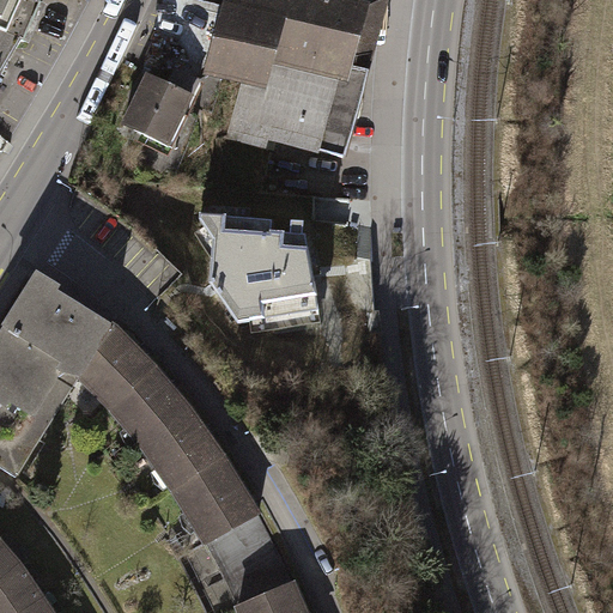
[(0,0),(0,71),(19,40),(23,42),(41,2),(32,0),(0,0)]
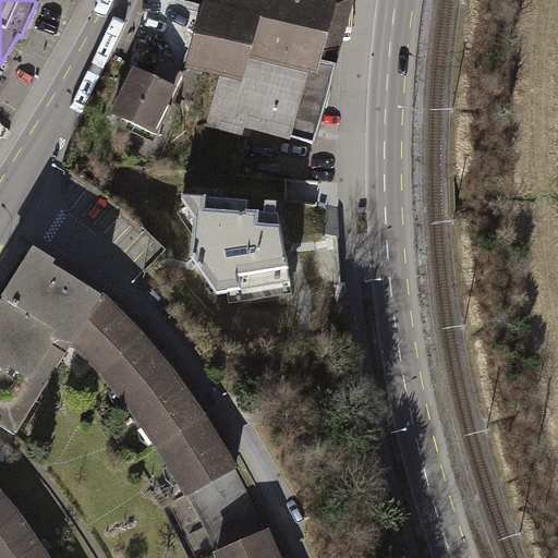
[(195,60),(208,9),(178,0),(171,0),(158,57),(150,57),(152,62),(195,60)]
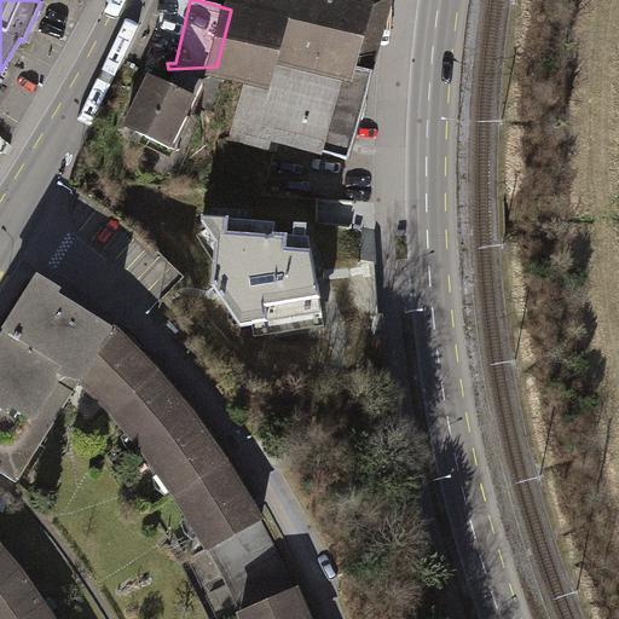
[(217,67),(247,74),(230,139),(265,148),(267,138),(345,158),(366,71),(345,65),(360,9),(327,0),(233,0),(231,10),(217,67)]
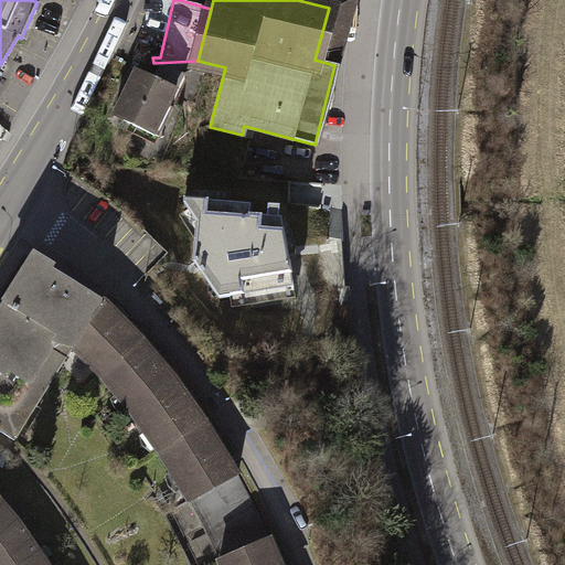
[(352,2),(329,8),(315,60),(334,65),(352,2)]
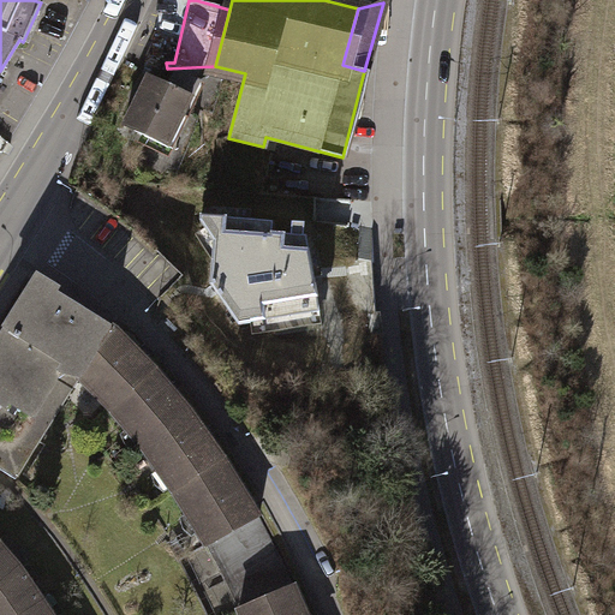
[(145,77),(124,124),(167,143),(196,82),(175,71),(167,85),(145,77)]
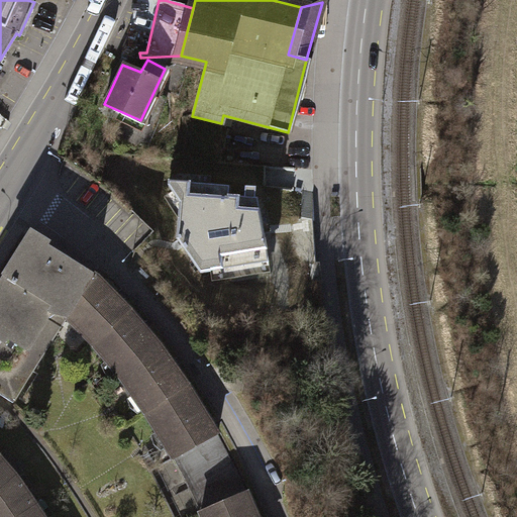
[(177,239),(201,273),(270,261),(259,198),(228,195),(229,186),(169,180),(169,185),(180,200),(177,239)]
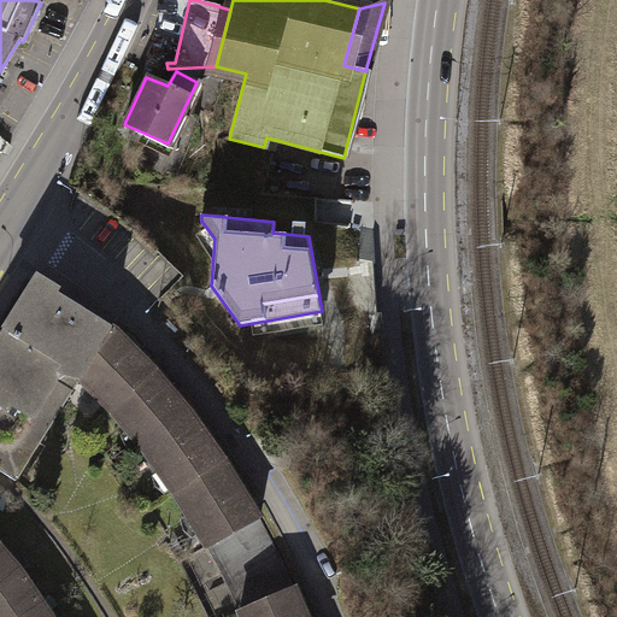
[(0,466),(15,476),(77,380),(116,340),(106,333),(109,330),(30,281),(0,330),(0,466)]
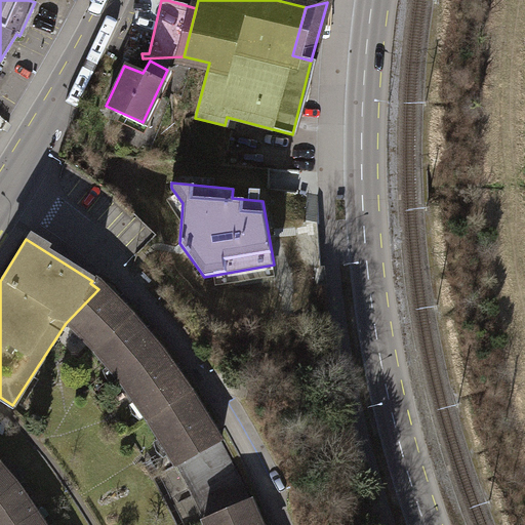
[(66,323),(94,350),(124,319),(130,312),(102,285),(98,289),(66,323)]
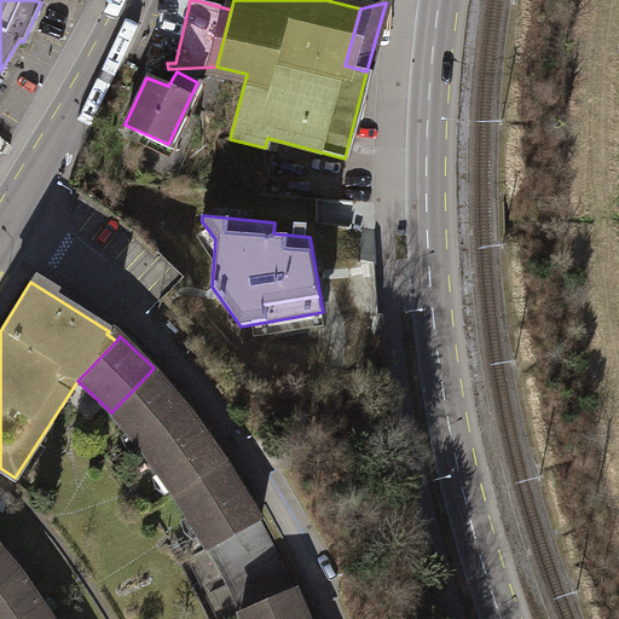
[(111,412),(144,452),(186,420),(187,412),(173,393),(167,398),(146,376),(111,412)]
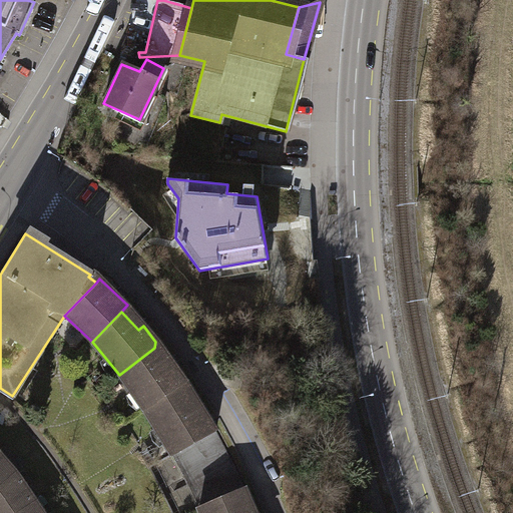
[(119,375),(143,410),(184,382),(170,361),(166,365),(154,348),(119,375)]
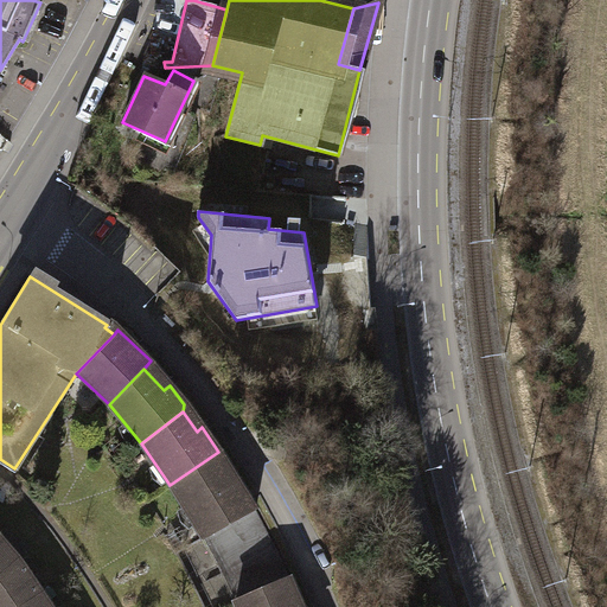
[(232,472),(218,452),(170,485),(206,538),(253,506),(248,499),(243,503),(225,477),(232,472)]
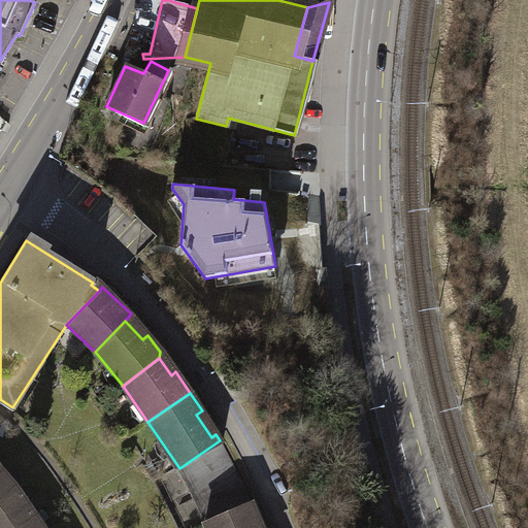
[(0,499),(15,488),(0,469),(0,499)]
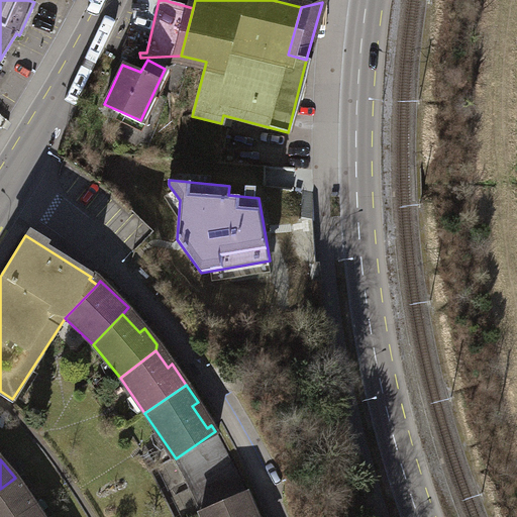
[(0,489),(0,516),(4,516),(32,499),(15,478),(0,489)]
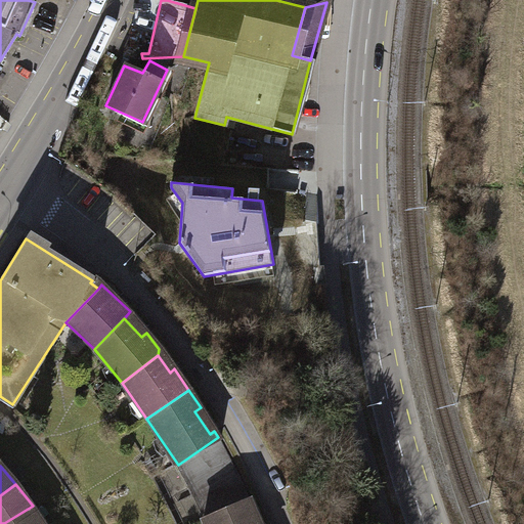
[(202,518),(205,523),(252,523),(252,522),(258,520),(249,498),(202,518)]
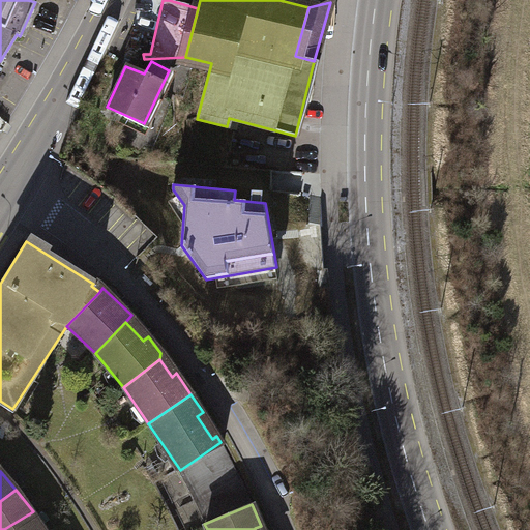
[(4,529),(42,529),(33,511),(4,529)]
